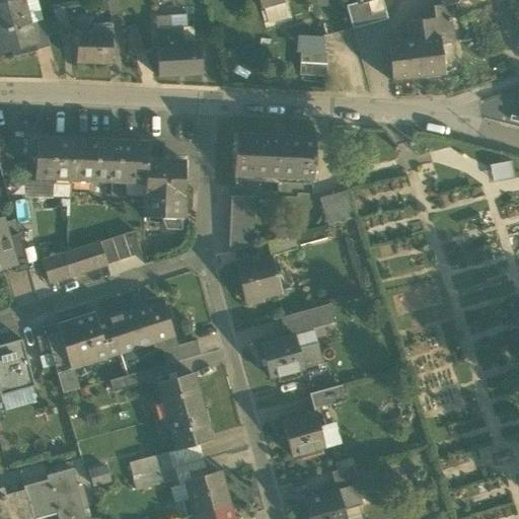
[(36,50),(29,23),(28,23),(24,24),(16,0),(11,0),(0,3),(0,53),(11,51),(12,57),(36,51),(36,50)]
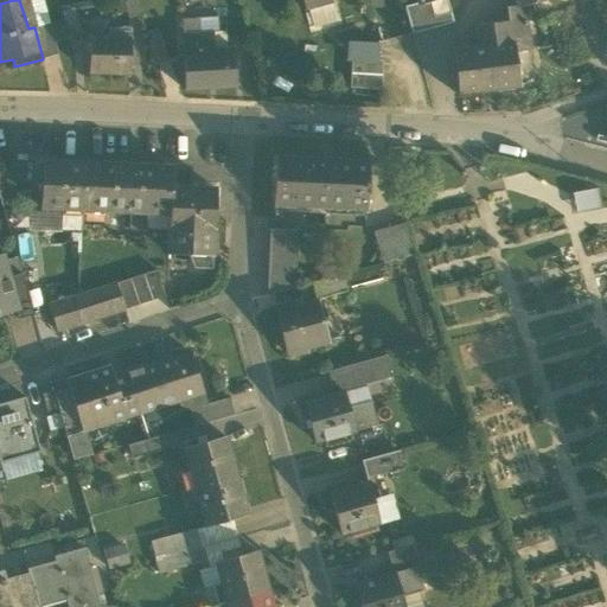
[(42,0),(19,0),(29,29),(33,27),(34,27),(49,24),(42,0)]
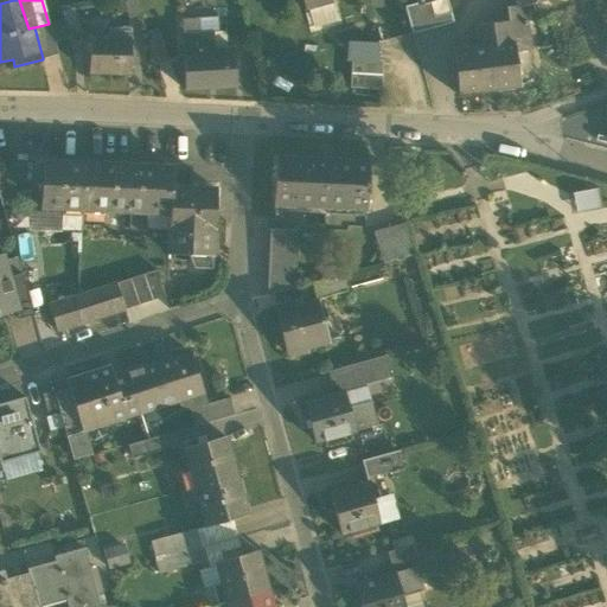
[(120,0),(115,1),(117,13),(126,11),(122,0),(120,0)]
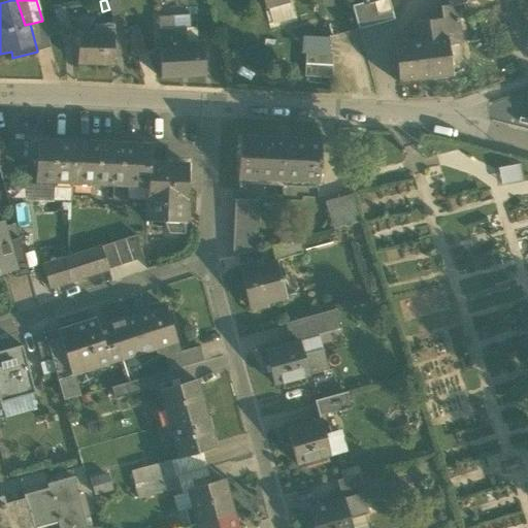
[(106,0),(109,9),(111,15),(122,12),(118,0),(106,0)]
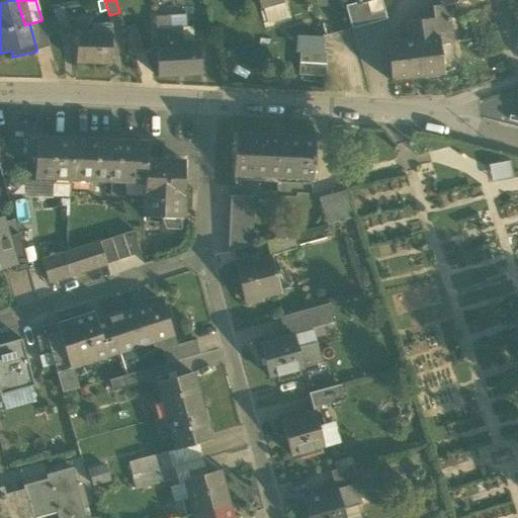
[(345,5),(351,28),(386,19),(380,0),(367,0),(355,3),(355,2),(345,5)]
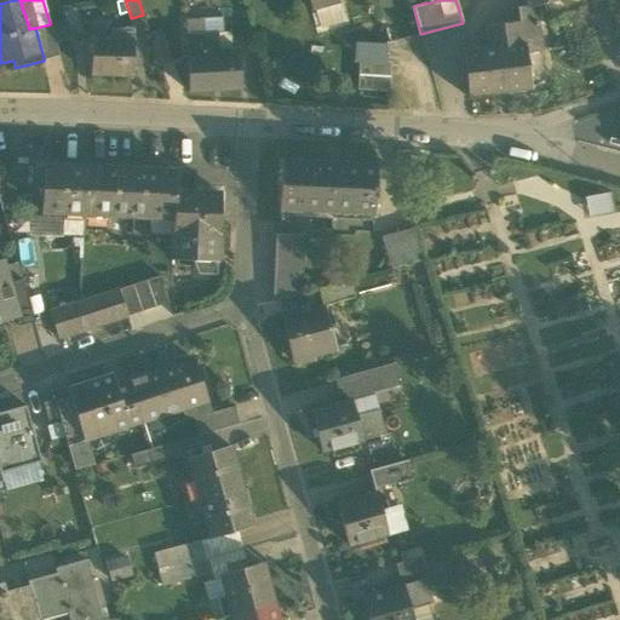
[(517,10),(518,23),(521,23),(524,52),(541,50),(534,6),(540,5),(554,0),(532,0),(533,5),(517,10)]
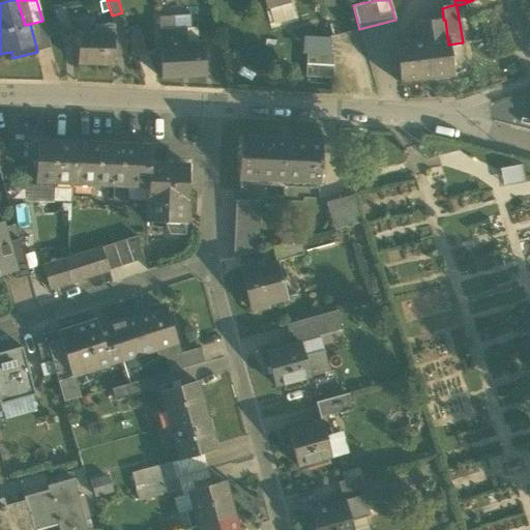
[(473,0),(462,4),(466,17),(477,12),(501,5),(499,0),(473,0)]
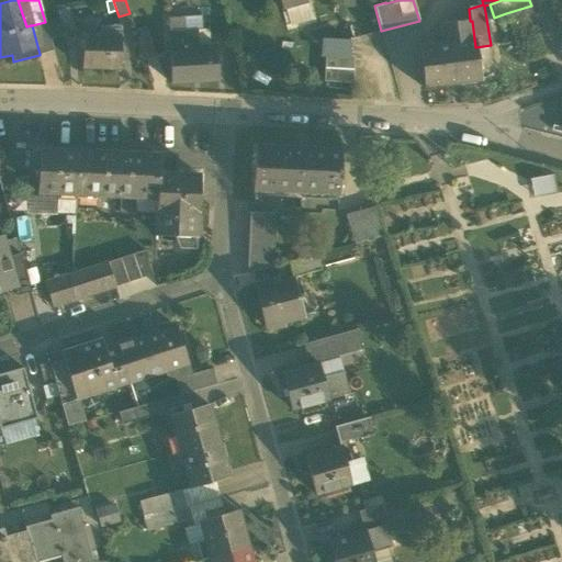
[(65,34),(75,31),(67,8),(57,11),(59,20),(65,34)]
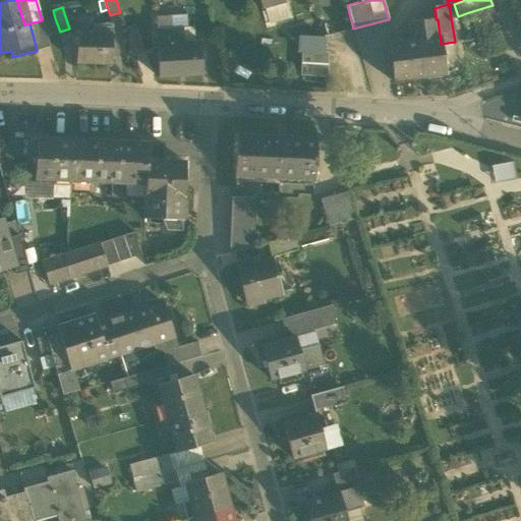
[(157,18),(157,31),(173,30),(172,17),(157,18)]
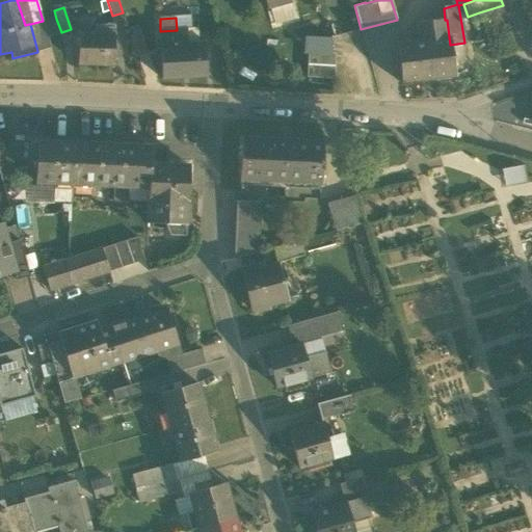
[(43,21),(47,37),(61,32),(56,19),(43,21)]
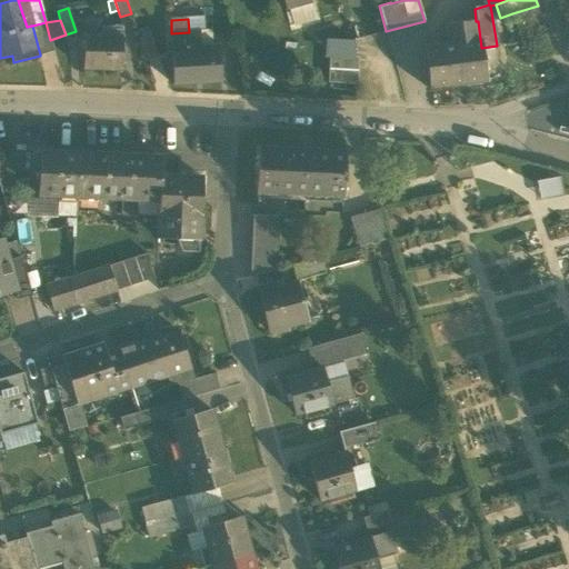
[(445,25),(446,35),(447,43),(437,45),(425,47),(430,89),(486,81),(481,48),(478,21),(476,21),(445,25)]
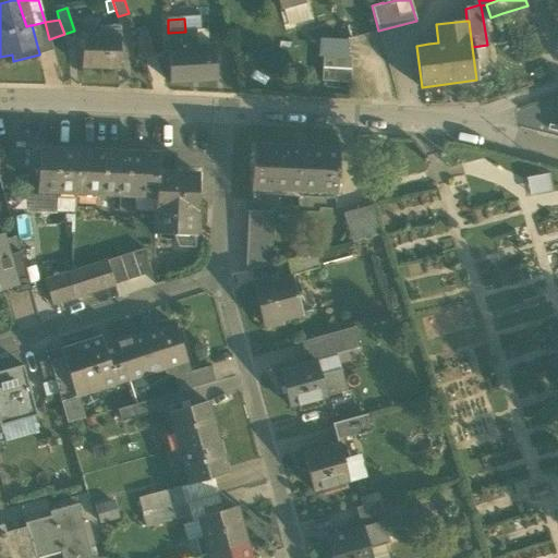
[(32,25),(39,53),(52,50),(49,39),(45,22),(32,25)]
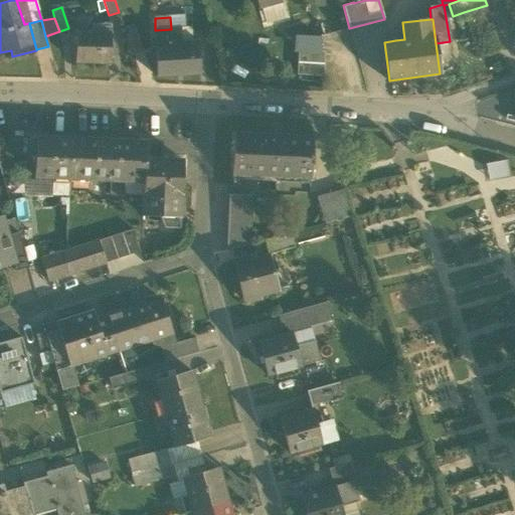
[(74,62),(110,63),(110,28),(102,27),(102,32),(75,31),(74,62)]
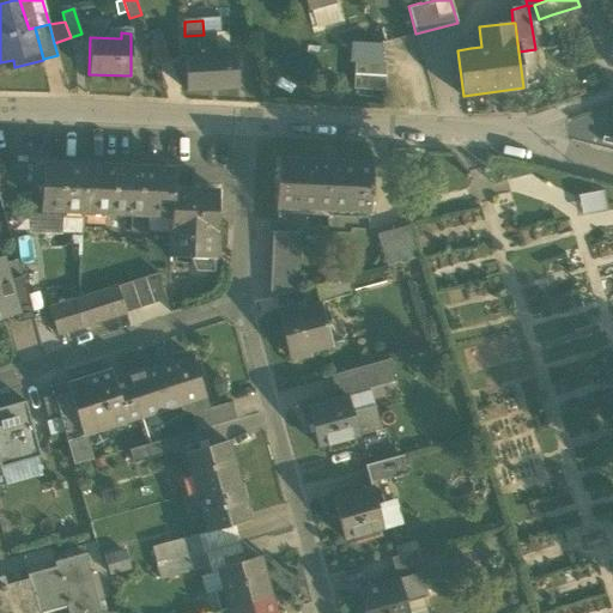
[(183,36),(186,91),(238,89),(236,49),(217,50),(216,34),(204,35),(184,36),(183,36)]
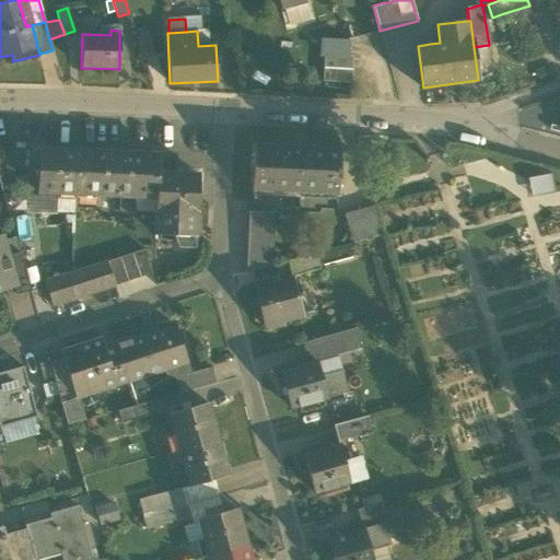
[(139,37),(146,58),(156,55),(150,34),(139,37)]
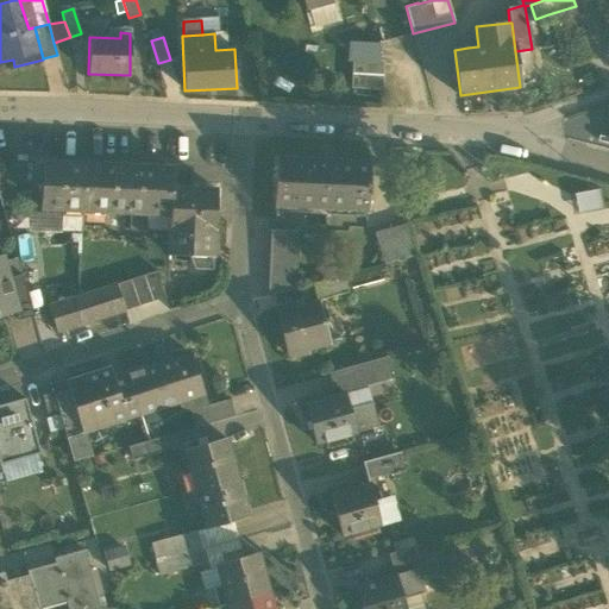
[(466,39),(468,48),(478,46),(477,37),(466,39)]
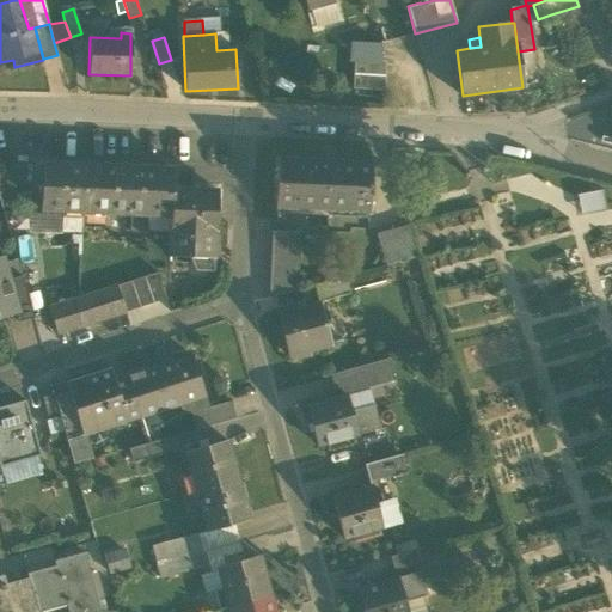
[(354,60),(383,61),(383,44),(349,42),(349,60),(354,60)]
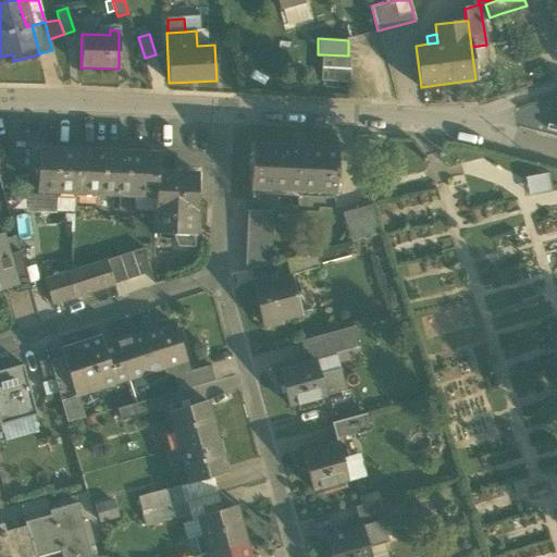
[(321,81),(349,83),(350,56),(348,56),(322,54),(321,81)]
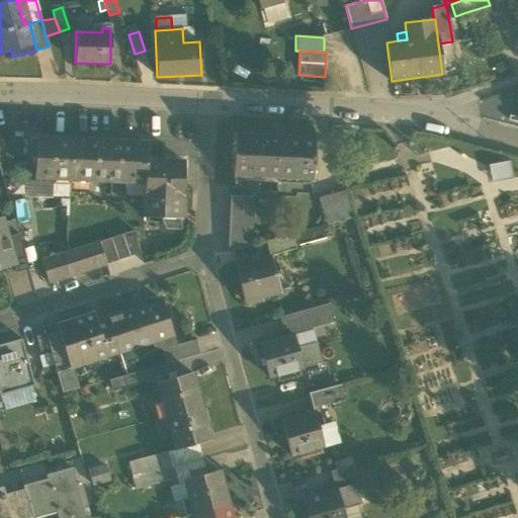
[(311,179),(313,179),(315,138),(313,138),(313,139),(237,136),(237,135),(235,135),(234,176),(235,176),(235,175),(311,178),(311,179)]
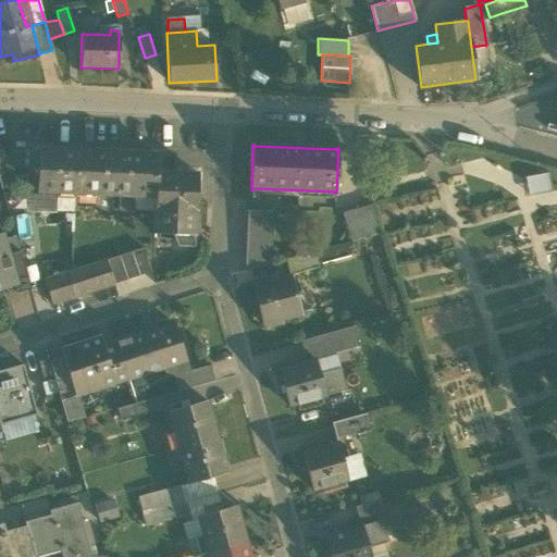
[(37,190),(75,193),(76,150),(38,149),(37,190)]
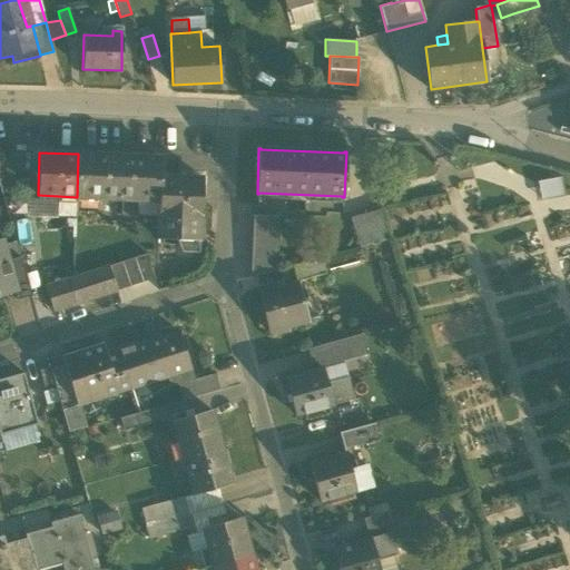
[(163,158),(78,154),(77,197),(159,200),(160,176),(163,176),(163,158)]
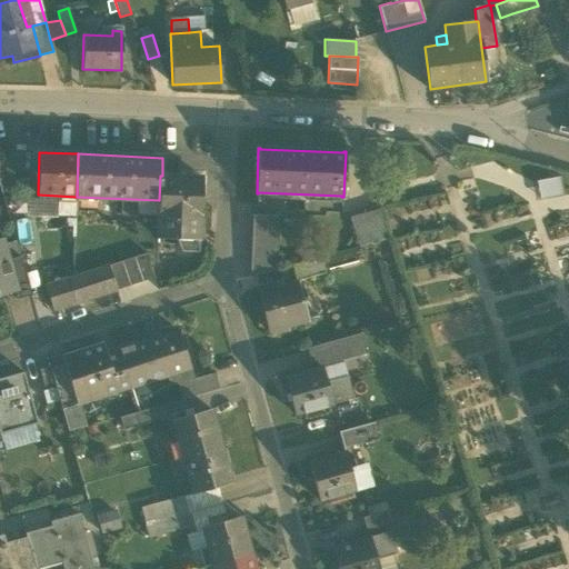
[(537,196),(559,191),(556,175),(535,178),(537,196)]
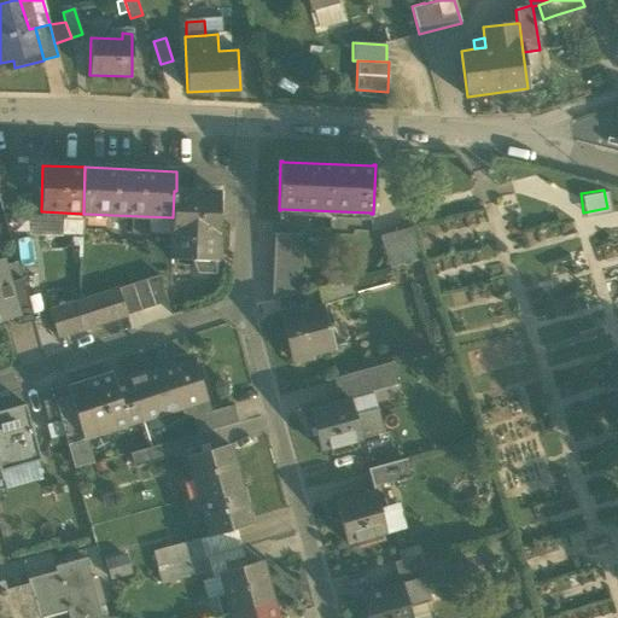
[(221,193),(176,191),(174,191),(173,217),(172,258),(199,260),(198,272),(215,273),(216,261),(217,234),(219,234),(221,193)]
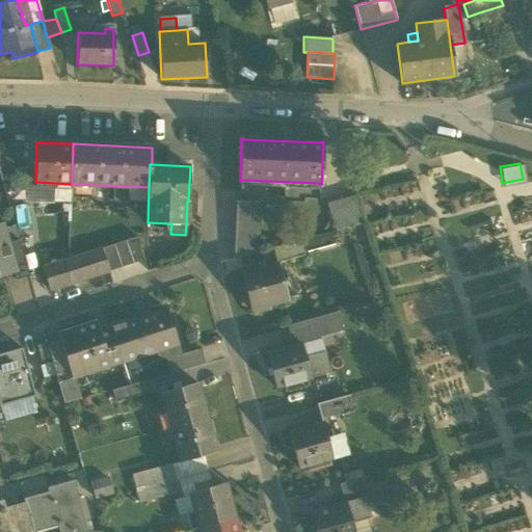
[(328,206),(336,231),(362,222),(354,198),(328,206)]
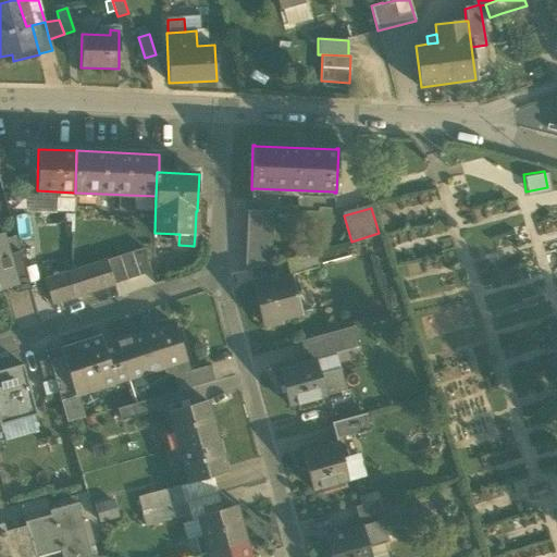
[(248,211),(245,271),(270,263),(272,212),(248,211)]
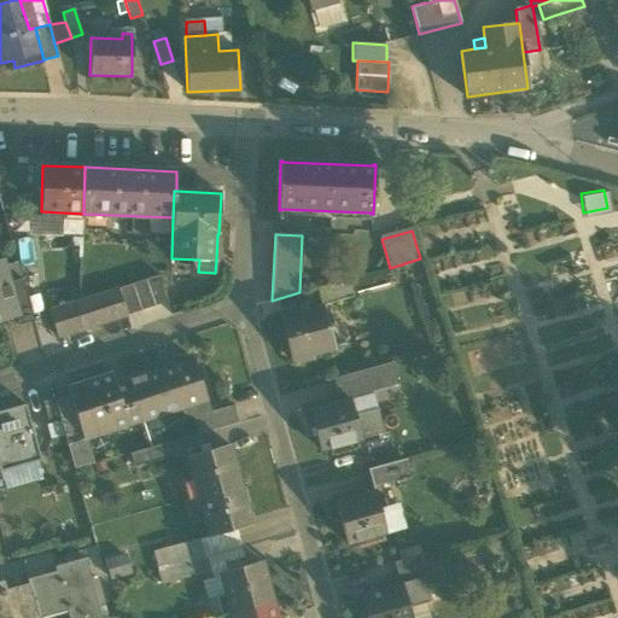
[(0,319),(1,319),(0,315),(0,310),(13,308),(6,283),(7,283),(3,266),(0,266),(0,319)]
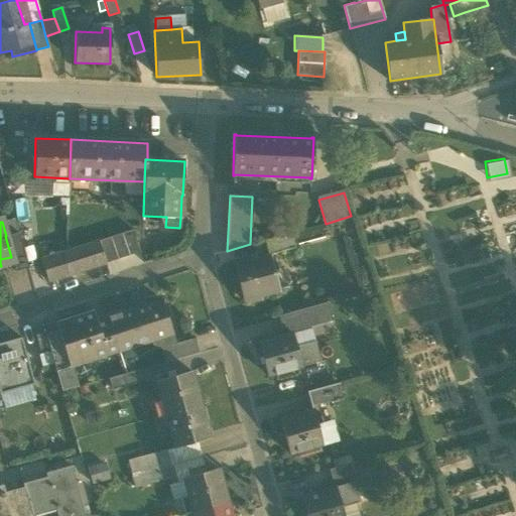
[(11,257),(15,271),(28,267),(18,233),(6,236),(5,236),(11,257)]
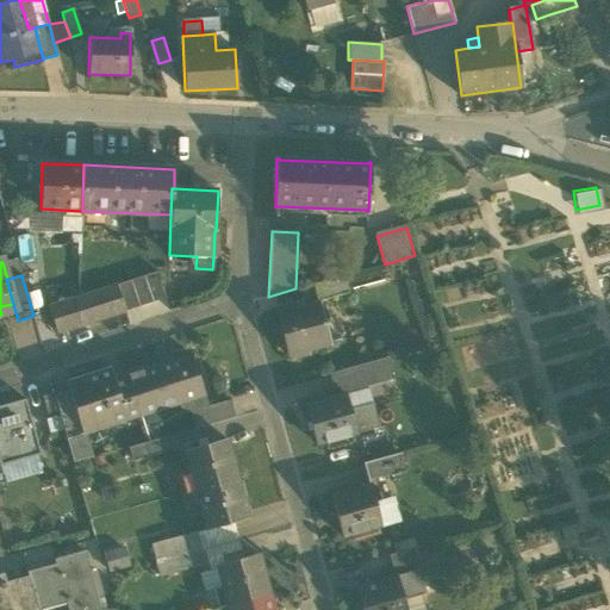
[(313,284),(318,302),(348,293),(343,277),(313,284)]
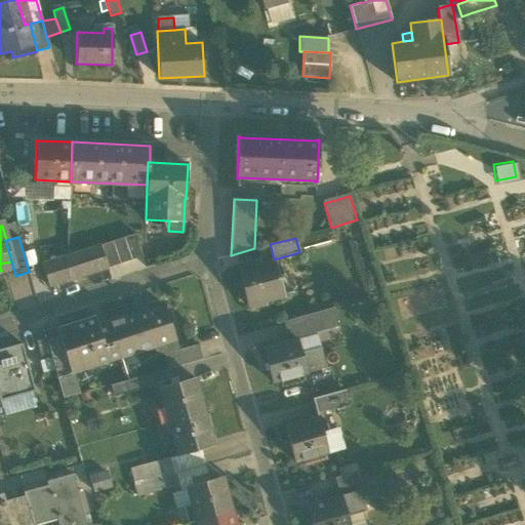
[(101,245),(63,257),(70,279),(108,267),(101,245)]
